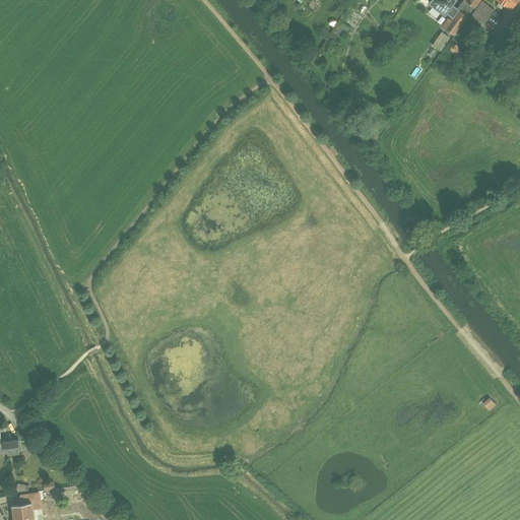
[(431,0),(430,3),(446,14),(447,13),(453,4),(455,0),(431,0)]
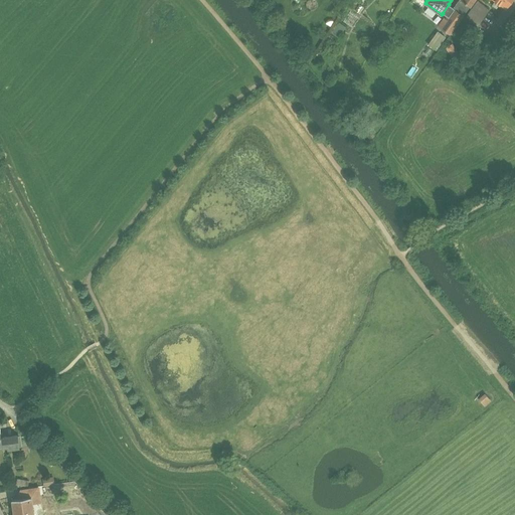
[(460,0),(455,9),(454,9),(464,16),(471,6),(463,0),(460,0)]
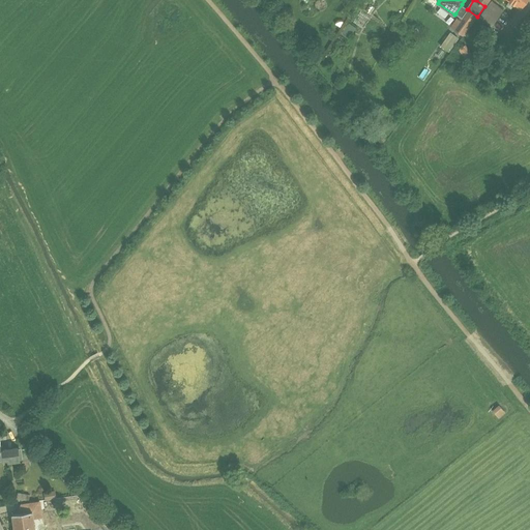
[(527,0),(507,0),(506,2),(510,5),(512,2),(522,8),(527,0)]
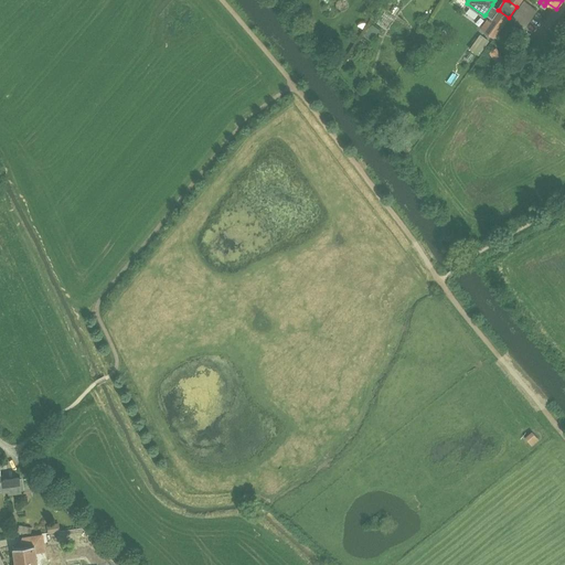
[(547,19),(525,1),(516,12),(539,30),(547,19)]
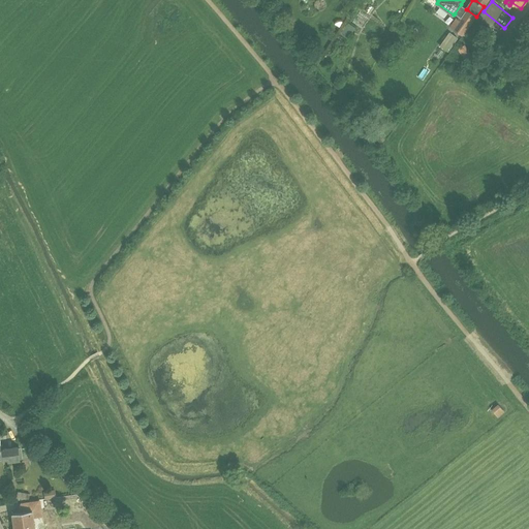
[(467,9),(461,4),(455,13),(461,18),(466,9),(467,9)]
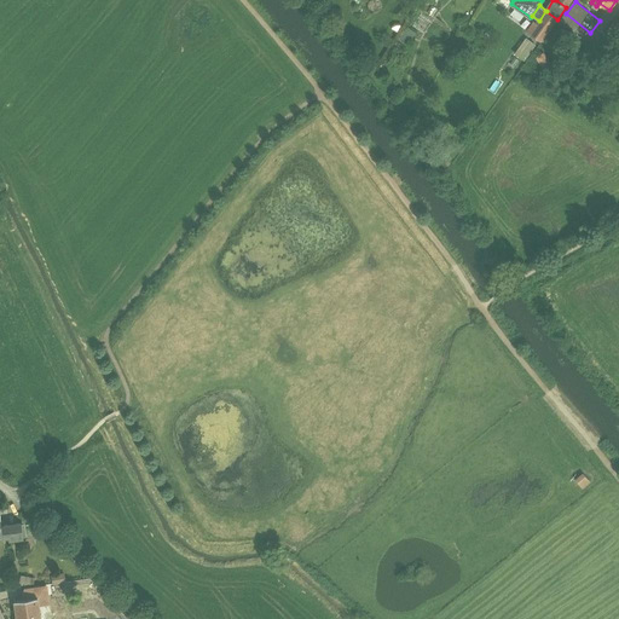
[(539,21),(531,33),(542,41),(557,19),(545,11),(539,21)]
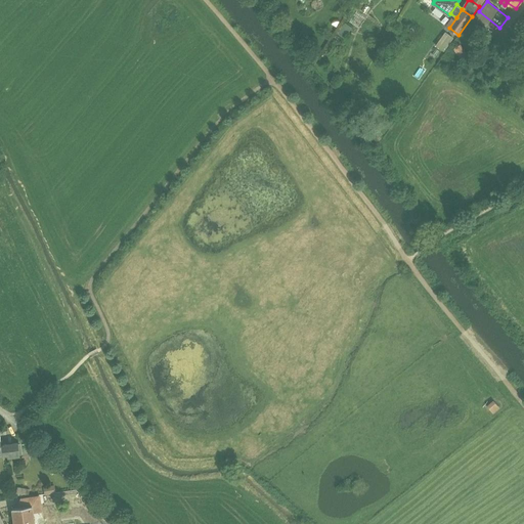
[(441,32),(432,45),(441,51),(451,38),(441,32)]
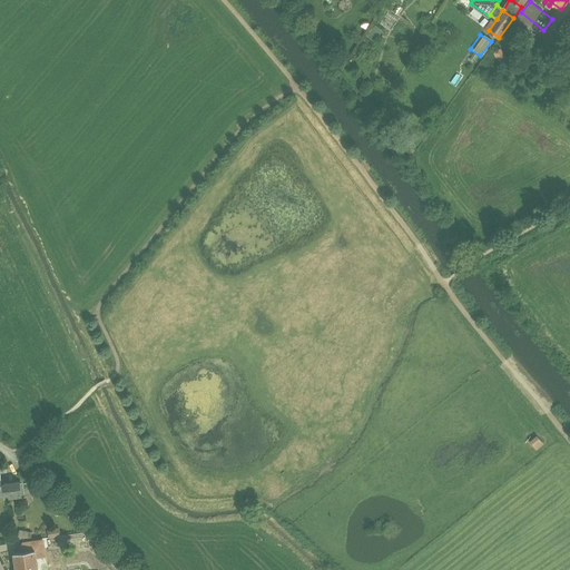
[(536,439),(528,442),(531,450),(539,445),(536,439)]
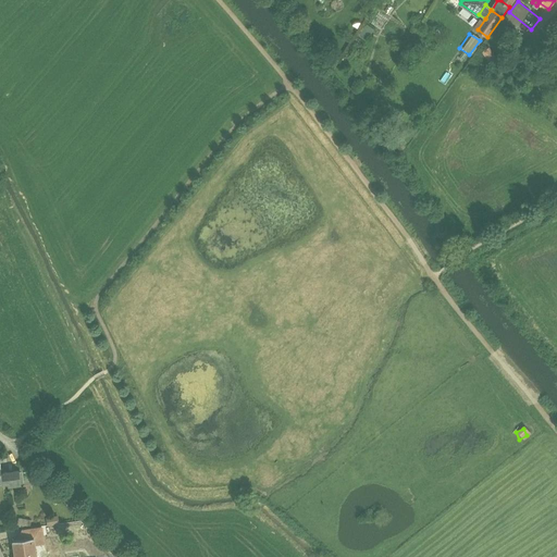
[(0,482),(9,481),(8,472),(1,473),(0,461),(0,482)]
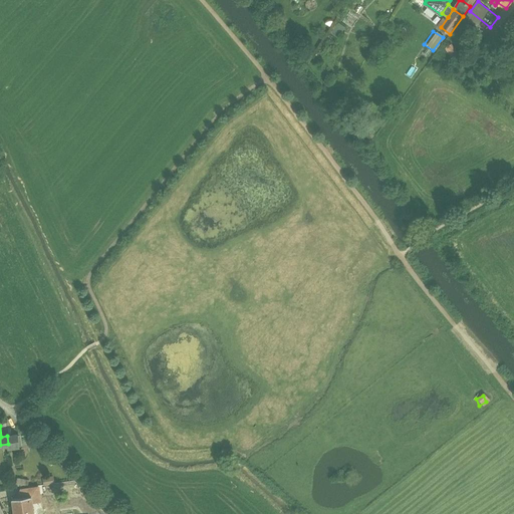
[(18,435),(7,436),(8,444),(9,448),(20,447),(18,435)]
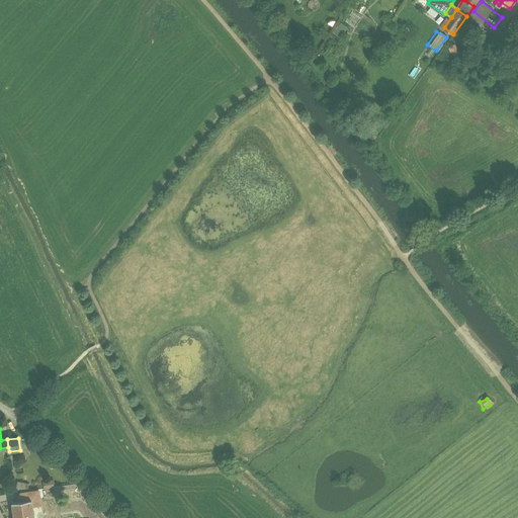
[(34,517),(32,500),(13,503),(15,517),(34,517)]
